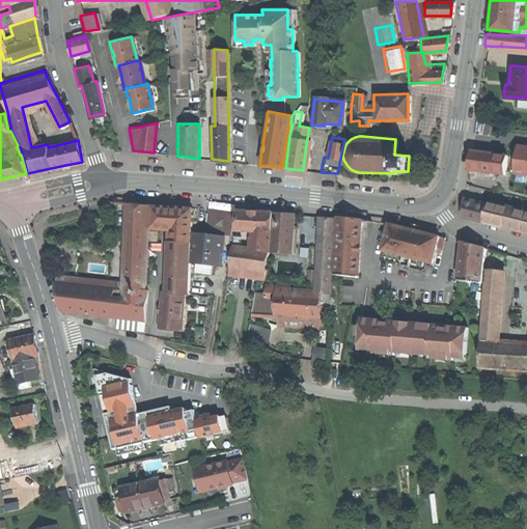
[(526,171),(526,144),(506,143),(505,154),(469,149),(467,164),(466,169),(502,173),(503,170),(526,171)]
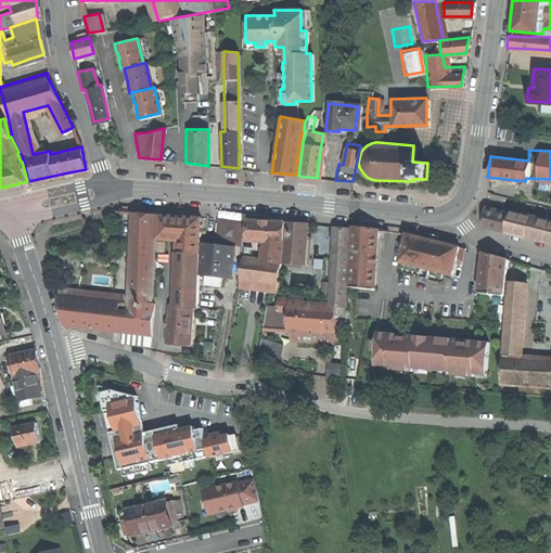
[(550,226),(483,206),(483,209),(481,226),(550,242),(550,226)]
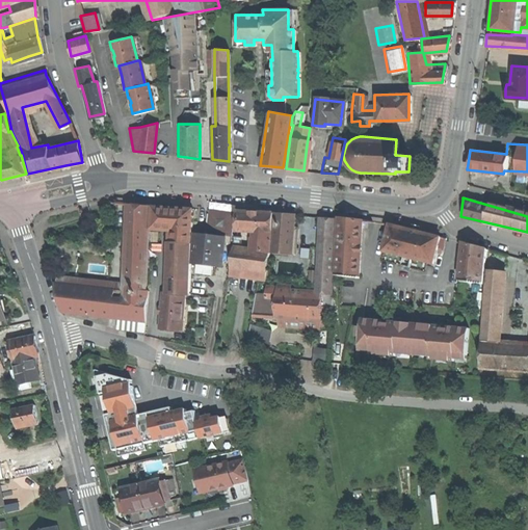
[(122,328),(141,330),(142,320),(146,291),(144,291),(148,204),(129,203),(129,210),(126,289),(51,281),(54,294),(58,311),(123,318),(122,328)]
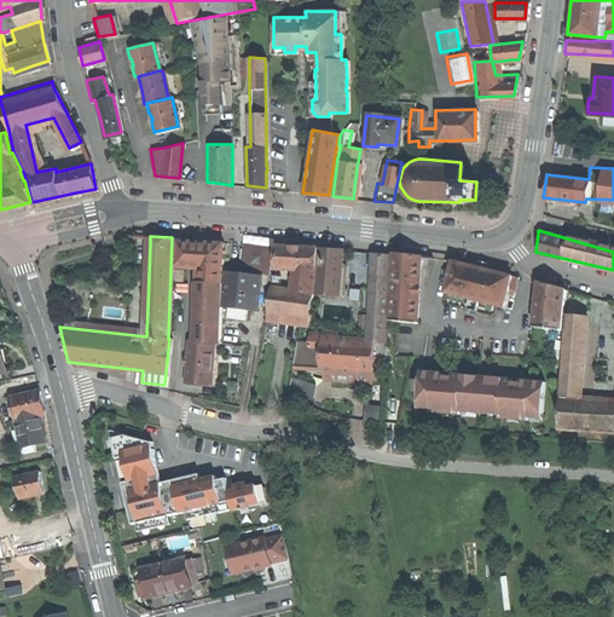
[(183,376),(209,379),(213,341),(218,341),(218,323),(219,282),(221,241),(196,240),(174,237),(173,260),(198,263),(198,280),(196,280),(195,322),(196,322),(195,342),(186,341),(183,376)]
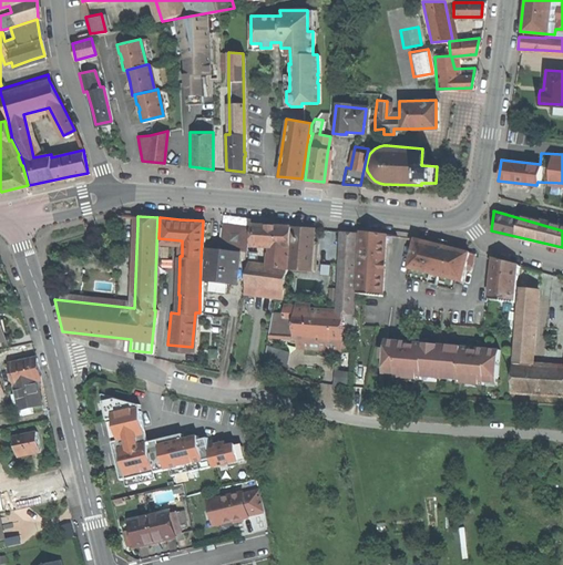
[(219,248),(245,249),(247,225),(229,224),(225,223),(221,227),(219,248)]
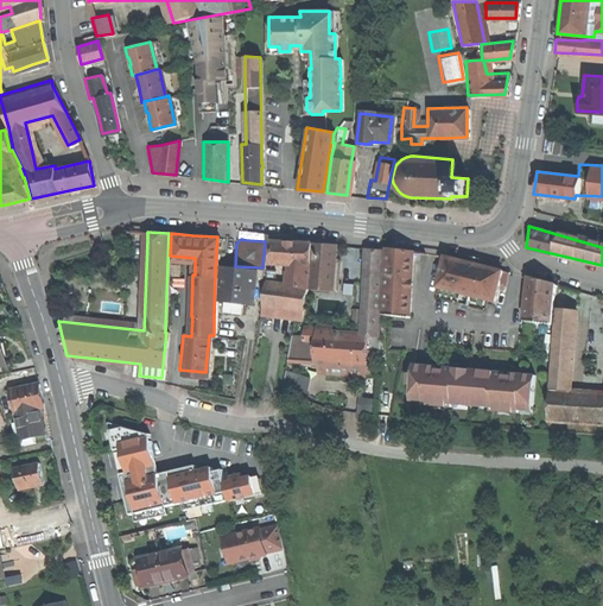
[(268,239),(268,263),(287,264),(286,285),(272,283),(273,269),(265,269),(264,282),(259,313),(271,315),(272,305),(292,308),(291,317),(300,319),(303,309),(305,288),(305,286),(309,241),(289,240),(283,240),(268,239)]
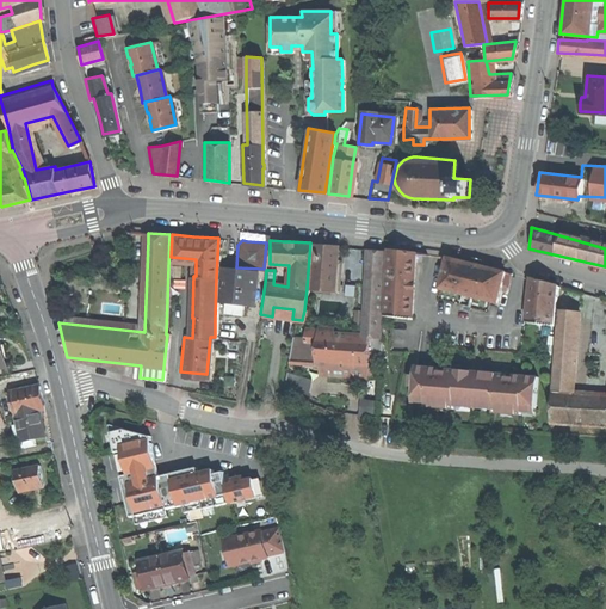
[(311,281),(333,282),(335,253),(336,245),(314,244),(311,281)]
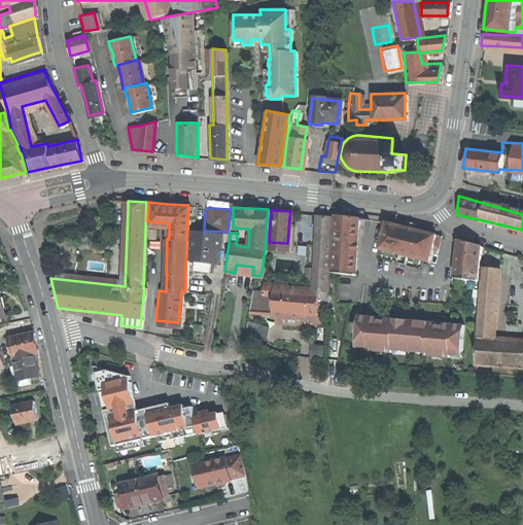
[(330,215),(317,214),(314,289),(317,289),(326,290),(330,215)]
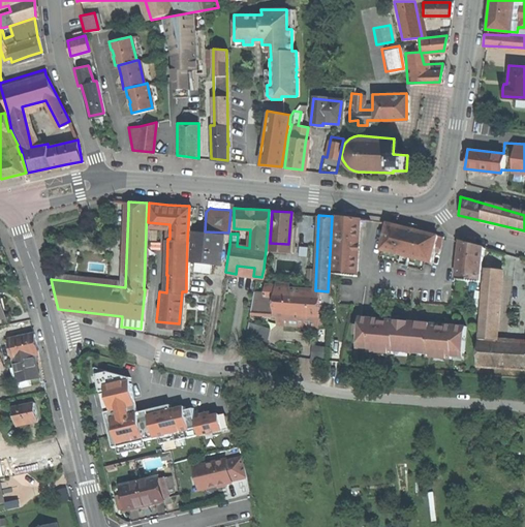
[(332,272),(353,275),(354,261),(357,231),(358,218),(346,217),(335,215),(332,272)]
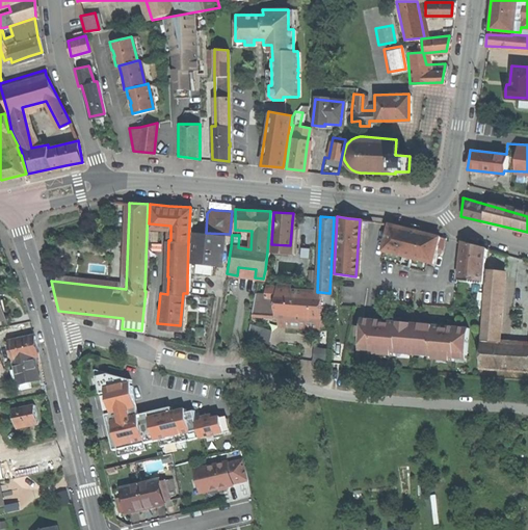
[(387,222),(380,249),(401,255),(399,264),(406,266),(408,257),(430,262),(438,236),(417,230),(387,222)]
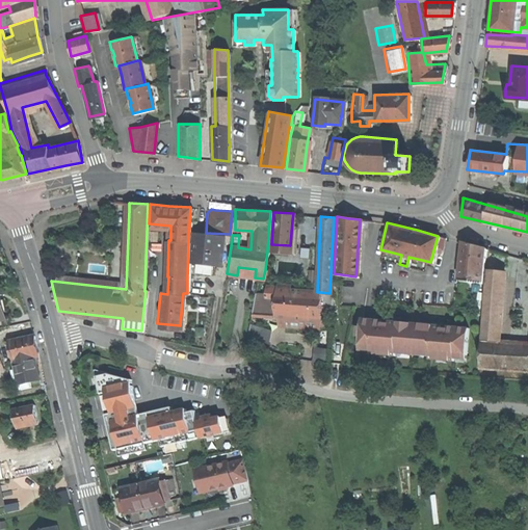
[(210,273),(211,263),(220,264),(222,237),(192,234),(190,261),(195,261),(194,271),(210,273)]
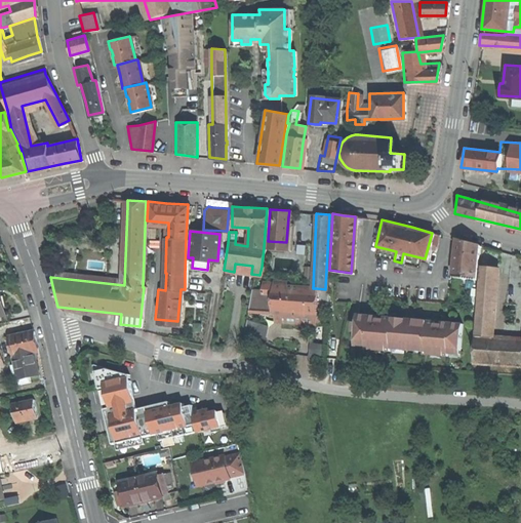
[(470,278),(473,279),(476,244),(467,241),(454,238),(451,276),(455,277),(470,278)]
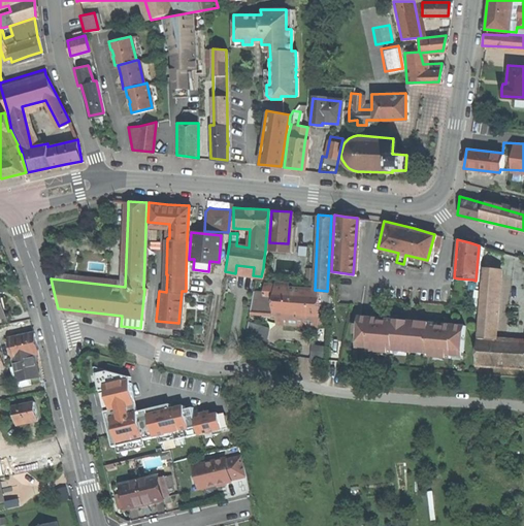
[(235,273),(253,275),(254,267),(236,265),(235,273)]
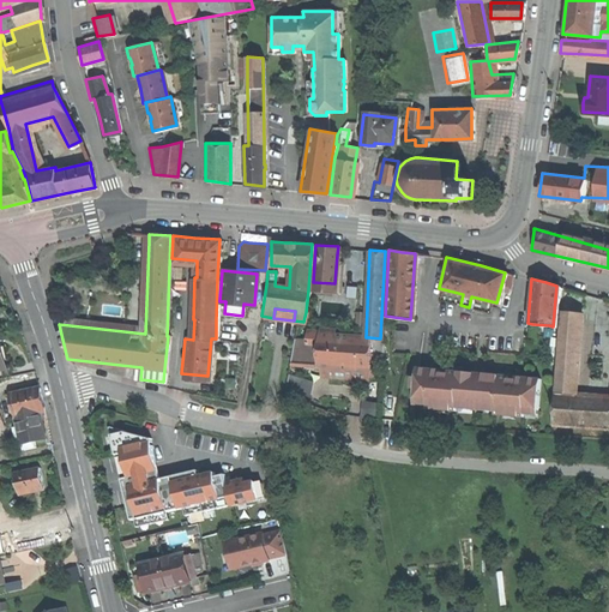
[(577,313),(559,312),(553,393),(550,424),(608,426),(608,396),(572,394),(577,313)]
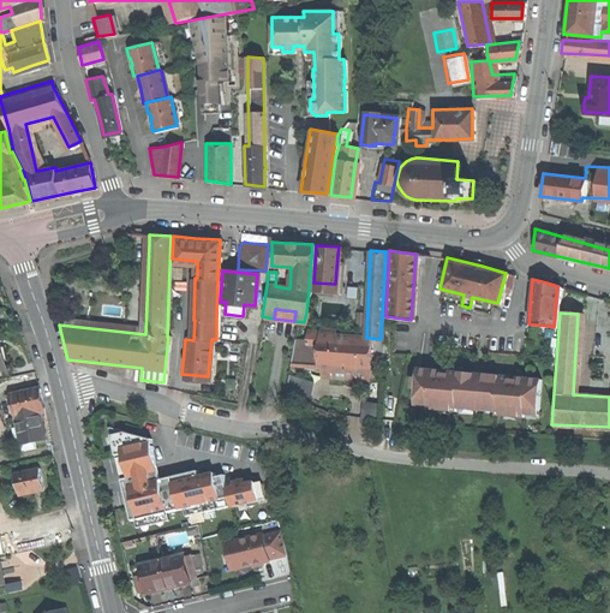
[(549,338),(550,326),(533,325),(532,335),(549,338)]
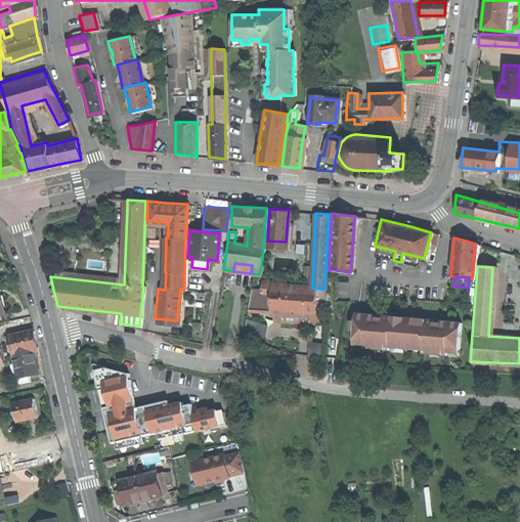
[(313,321),(315,288),(312,288),(284,286),(284,279),(270,279),(270,280),(260,280),(259,289),(249,289),(246,308),(255,308),(256,306),(269,307),(269,310),(273,310),(277,311),(277,319),(313,321)]
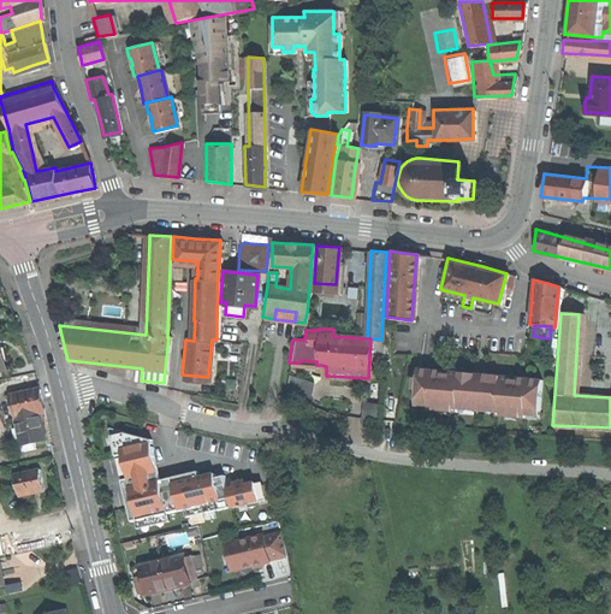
[(427,400),(426,405),(426,408),(435,409),(437,409),(437,406),(444,406),(443,409),(445,409),(455,411),(455,402),(474,403),(473,412),(475,412),(475,403),(494,406),(493,414),(503,415),(505,415),(505,412),(511,412),(511,415),(512,415),(522,417),(522,414),(523,408),(537,409),(539,378),(515,377),(515,379),(511,379),(508,379),(508,376),(448,371),(448,373),(443,373),(440,373),(440,370),(415,367),(413,399),(427,400)]
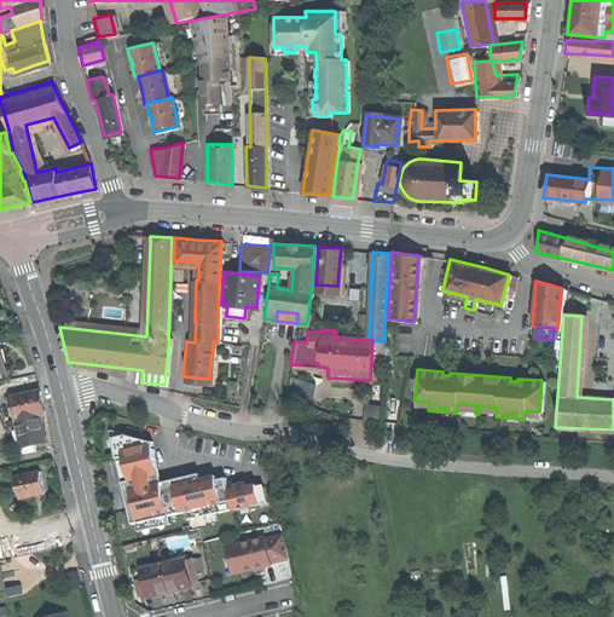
[(311,397),(313,380),(289,376),(287,393),(311,397)]
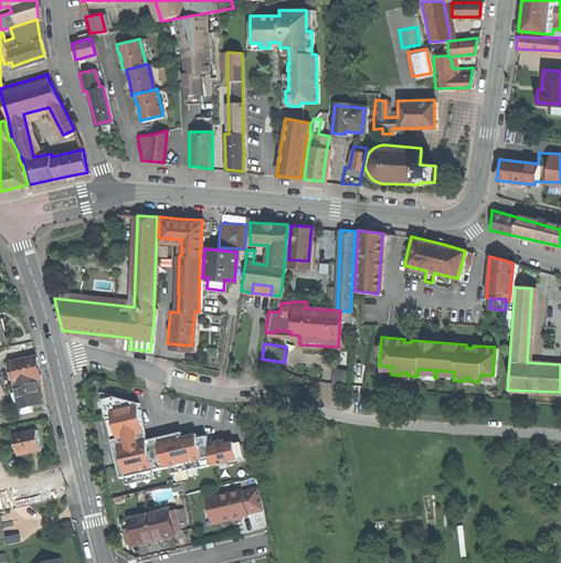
[(33,354),(6,360),(17,405),(39,401),(33,376),(38,374),(35,365),(33,354)]
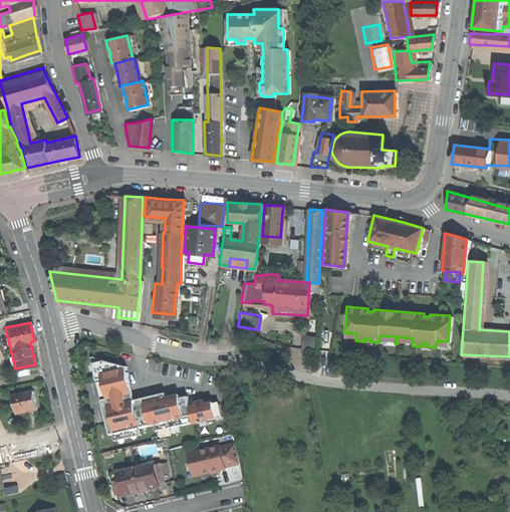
[(313,348),(315,333),(301,332),(299,347),(313,348)]
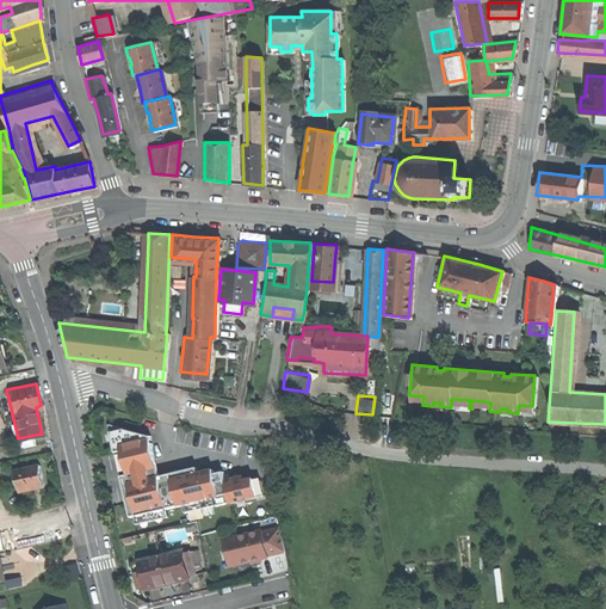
[(532,412),(518,411),(518,413),(508,412),(508,416),(499,414),(499,412),(489,411),(490,403),(471,400),(471,408),(469,408),(470,400),(451,399),(451,407),(441,406),(441,410),(432,408),(432,406),(422,405),(422,401),(409,400),(408,419),(530,430),(532,412)]
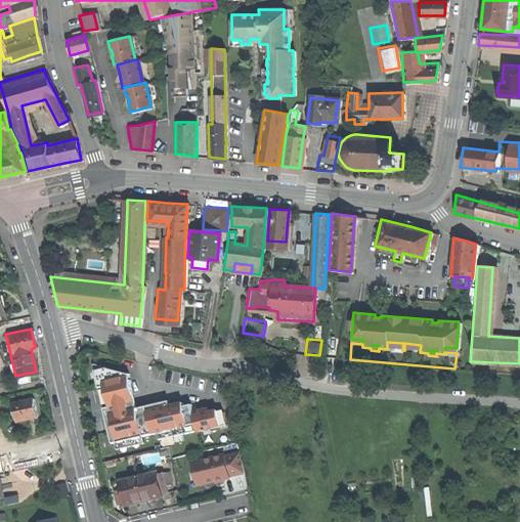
[(92,370),(99,399),(130,392),(128,382),(126,374),(127,373),(103,366),(92,370)]
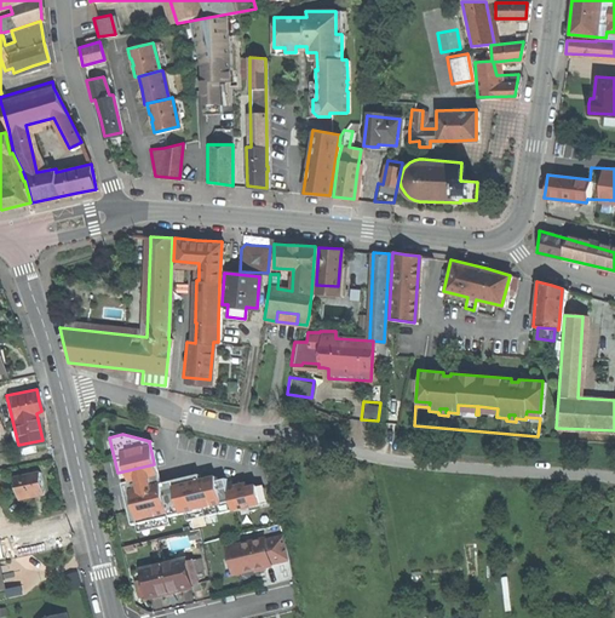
[(269,462),(283,458),(280,442),(264,446),(269,462)]
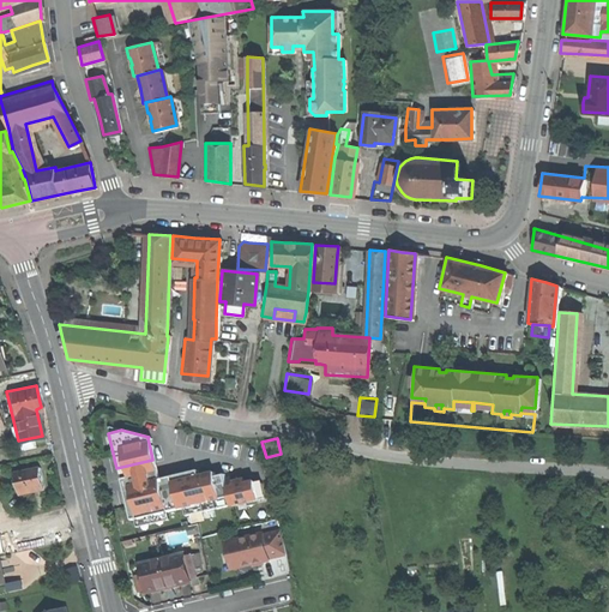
[(152,460),(116,468),(121,486),(157,478),(152,460)]
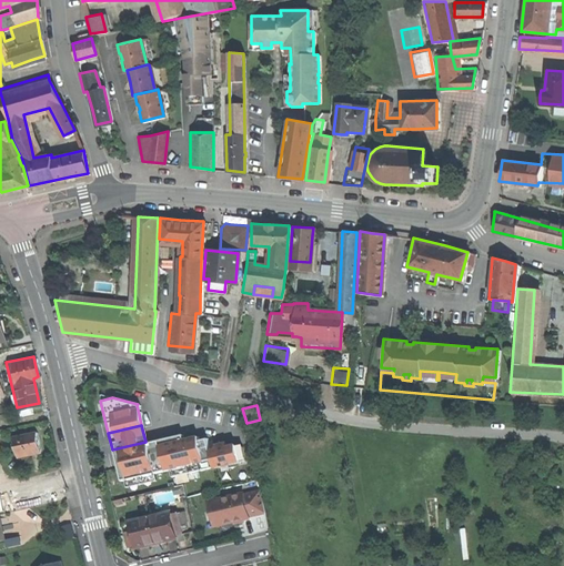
[(33,430),(11,434),(16,456),(38,451),(37,442),(33,430)]
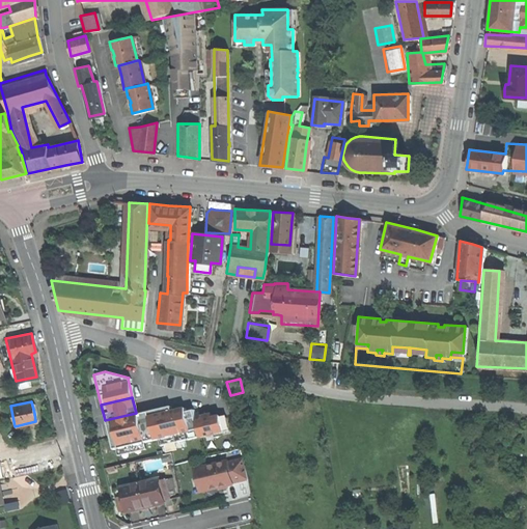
[(136,413),(105,420),(108,436),(111,448),(157,437),(159,444),(197,435),(197,436),(226,428),(223,416),(216,414),(209,416),(207,412),(201,411),(203,417),(193,420),(191,409),(183,410),(182,407),(169,410),(168,405),(158,408),(136,413)]
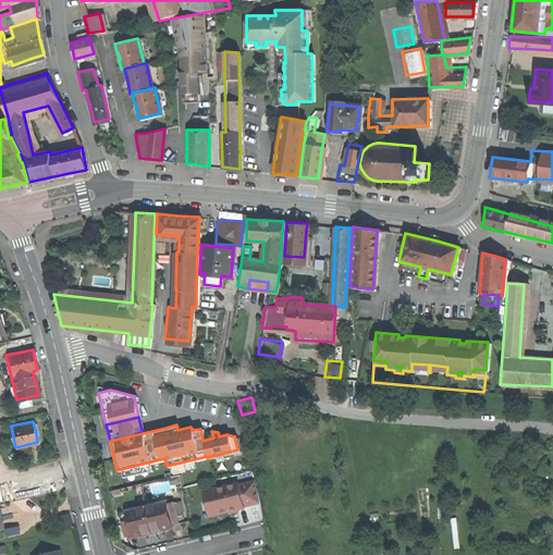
[(203,491),(205,498),(210,502),(212,513),(228,509),(226,508),(235,506),(235,507),(241,506),(241,505),(257,501),(253,479),(235,483),(235,482),(203,491)]
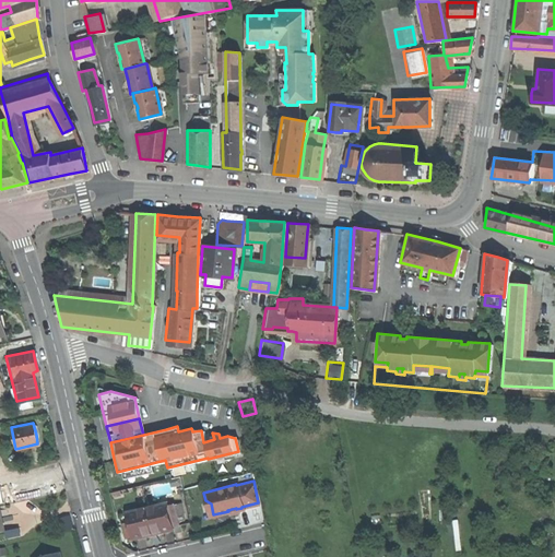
[(152,533),(170,528),(165,502),(126,511),(131,537),(152,533)]
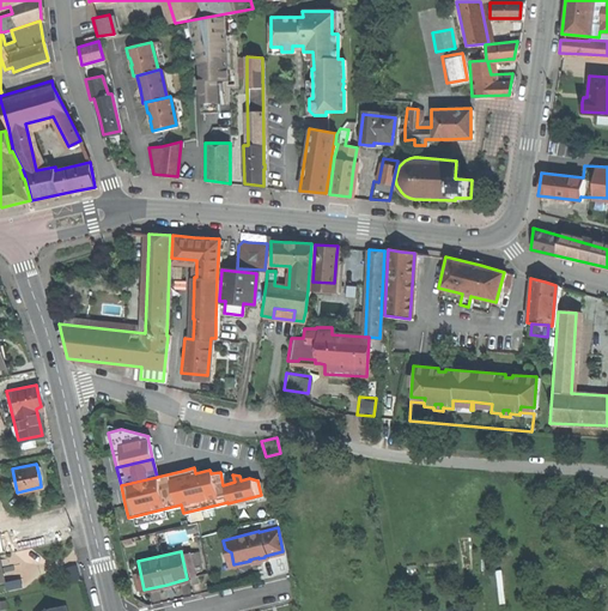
[(2,580),(4,587),(19,585),(18,576),(2,580)]
